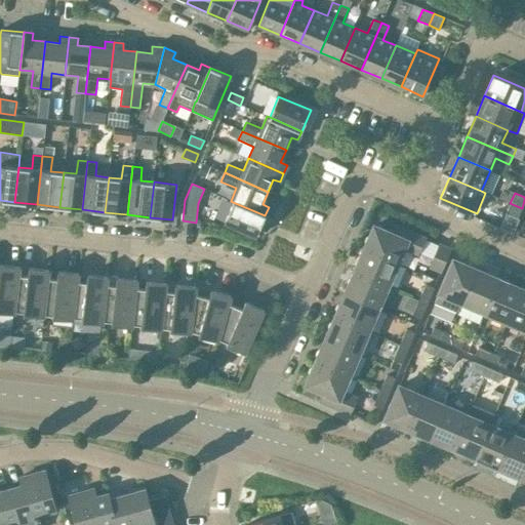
[(224,223),(256,237),(265,215),(233,202),(224,223)]
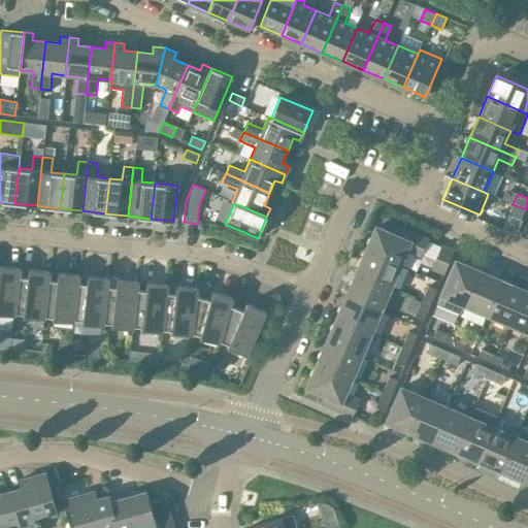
[(508,215),(521,220),(525,209),(513,204),(508,215)]
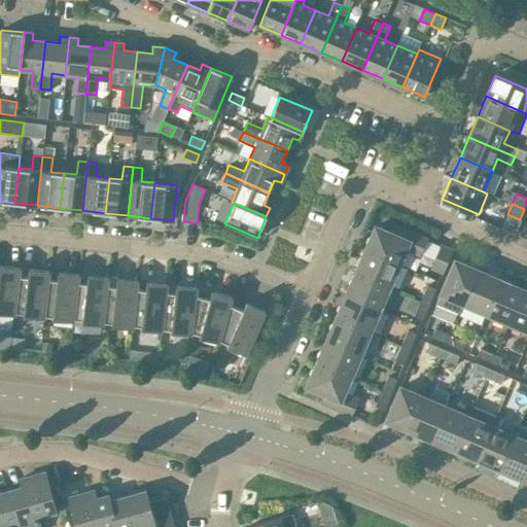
[(365,250),(399,265),(406,249),(420,255),(427,239),(396,225),(392,234),(376,226),(365,250)]
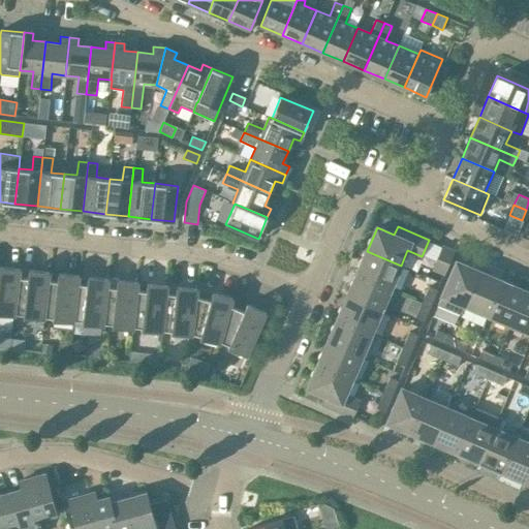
[(433,269),(444,274),(455,251),(442,246),(433,269)]
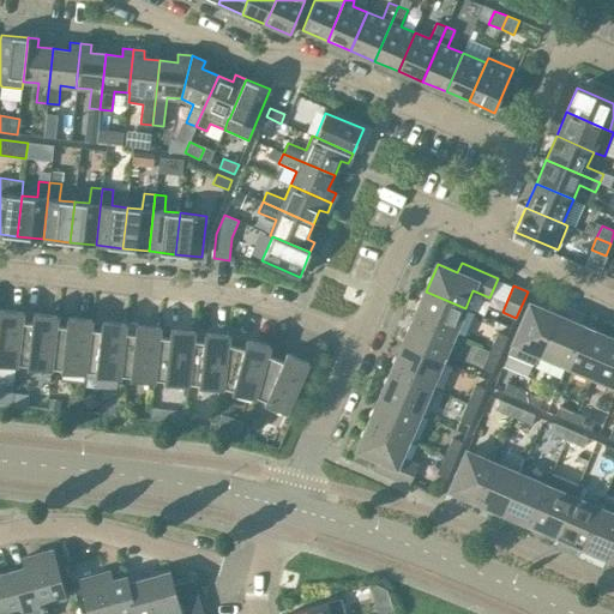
[(413,317),(453,335),(465,308),(426,292),(415,317),(413,315),(413,317)]
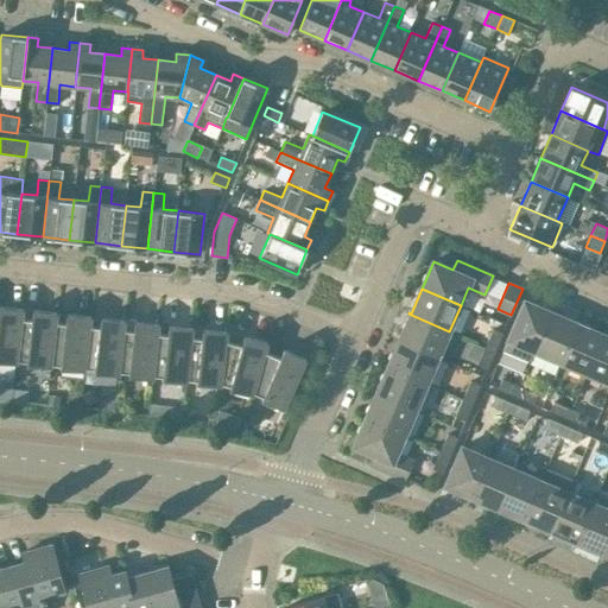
[(530,362),(534,352),(551,312),(525,301),(504,350),(530,362)]
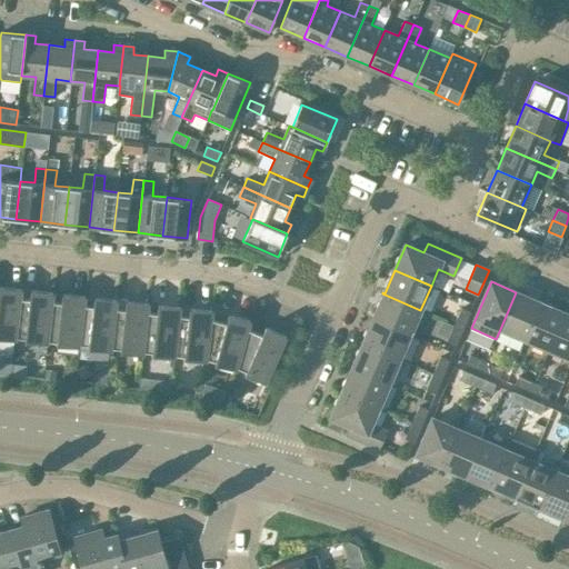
[(0,337),(16,339),(16,337),(20,298),(21,289),(0,286),(0,337)]
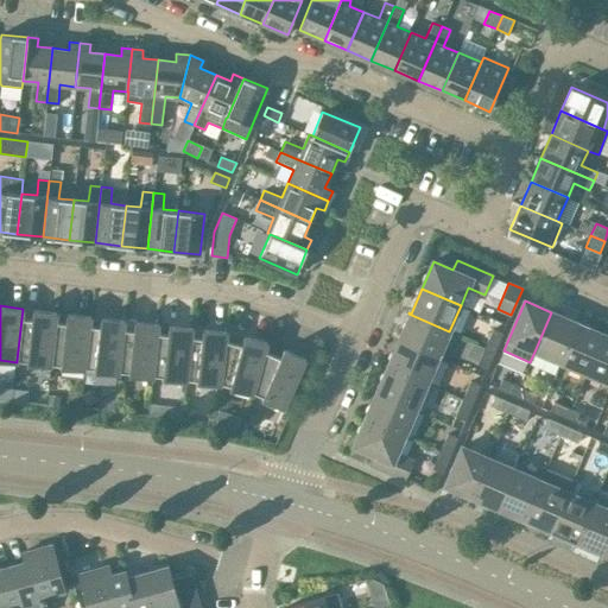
[(51,367),(51,363),(50,363),(55,322),(56,322),(57,312),(33,310),(32,320),(21,318),(17,360),(27,361),(27,363),(51,367)]
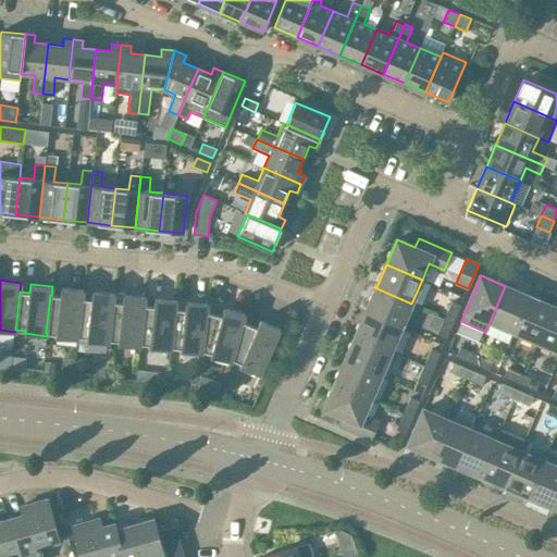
[(490,322),(514,332),(530,295),(529,295),(529,296),(505,286),(490,322)]
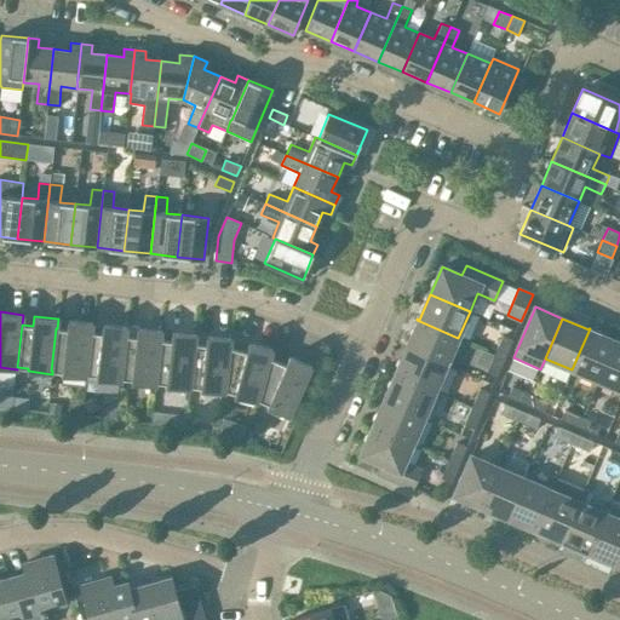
[(86,378),(87,374),(86,374),(91,332),(92,332),(93,322),(69,320),(68,329),(57,328),(56,328),(51,371),(52,371),(63,372),(63,375),(86,378)]
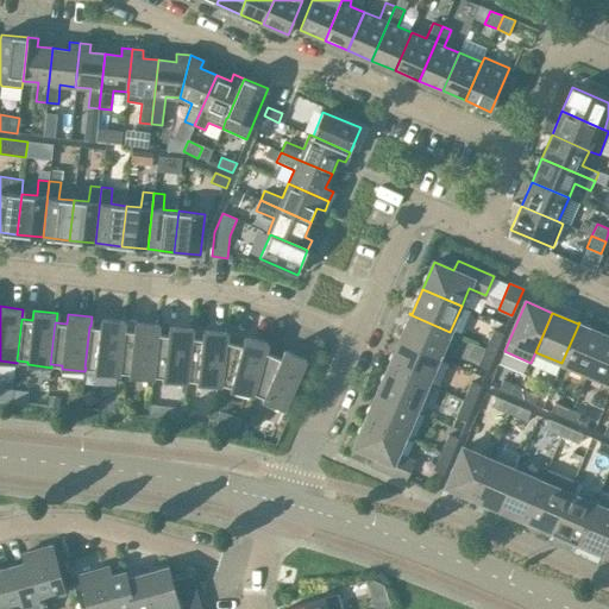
[(400,341),(439,358),(450,332),(409,314),(409,315),(410,316),(400,341)]
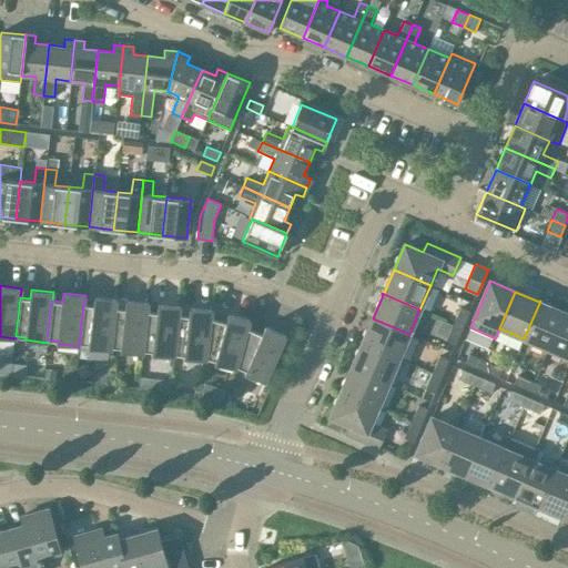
[(111,350),(111,347),(115,308),(117,298),(94,296),(93,305),(84,304),(83,304),(79,343),(80,343),(89,344),(89,347),(111,350)]
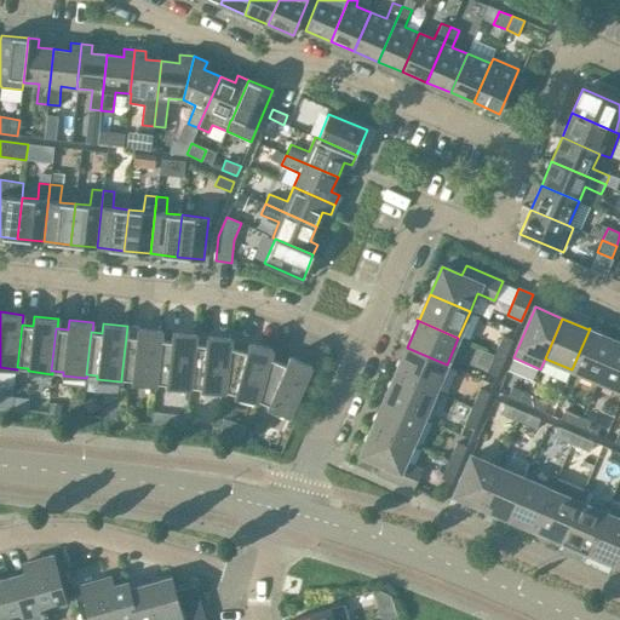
[(156,385),(156,383),(155,383),(160,340),(161,340),(162,329),(138,327),(137,338),(126,337),(121,379),(132,380),(132,383),(156,385)]
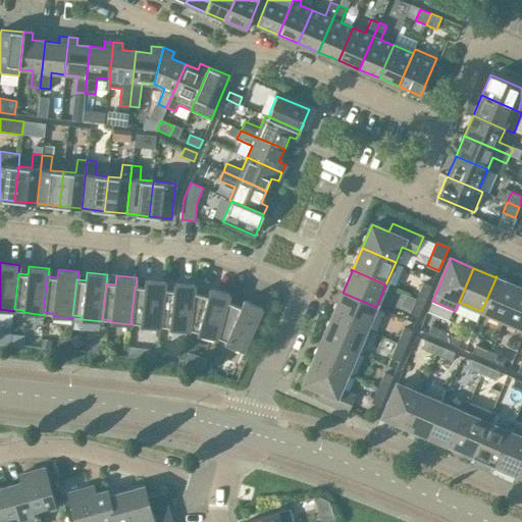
[(481,311),(504,321),(519,288),(497,277),(498,276),(497,276),(481,311)]
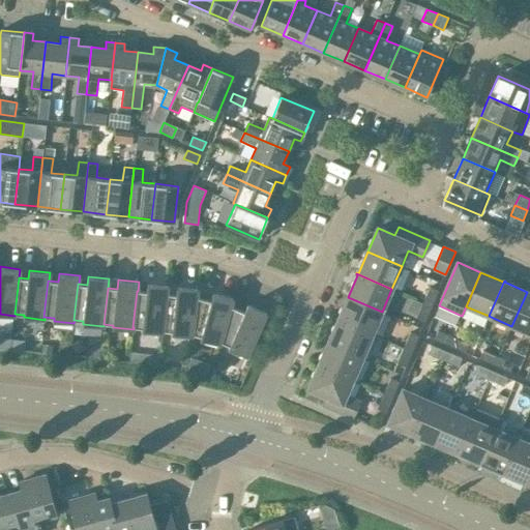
[(163,332),(164,330),(163,330),(167,294),(168,286),(147,283),(146,292),(138,291),(137,291),(133,327),(134,327),(143,328),(142,330),(163,332)]
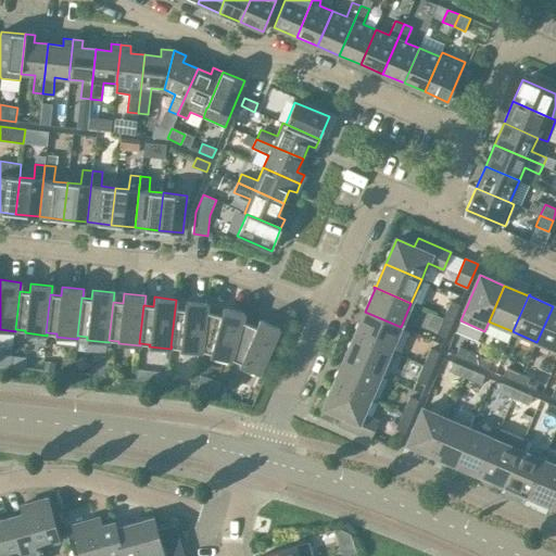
[(202,353),(202,350),(201,350),(205,312),(206,312),(207,303),(186,301),(185,310),(175,308),(171,346),(172,346),(180,348),(180,350),(202,353)]
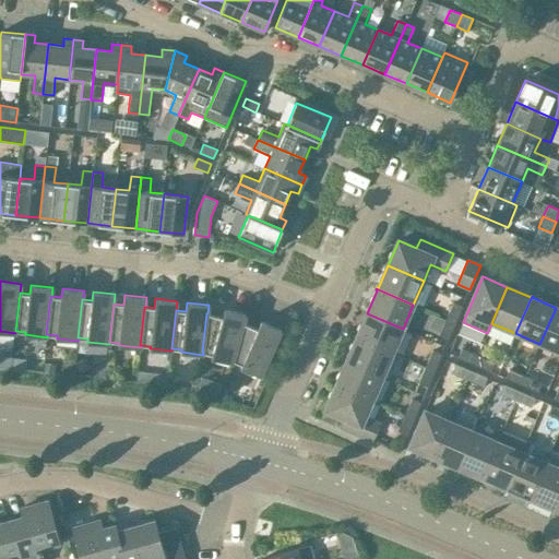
[(447,319),(455,323),(462,307),(453,302),(447,319)]
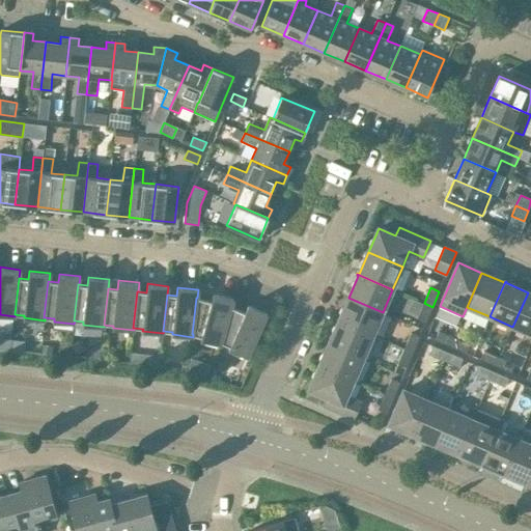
[(512,327),(530,334),(530,294),(528,292),(512,327)]
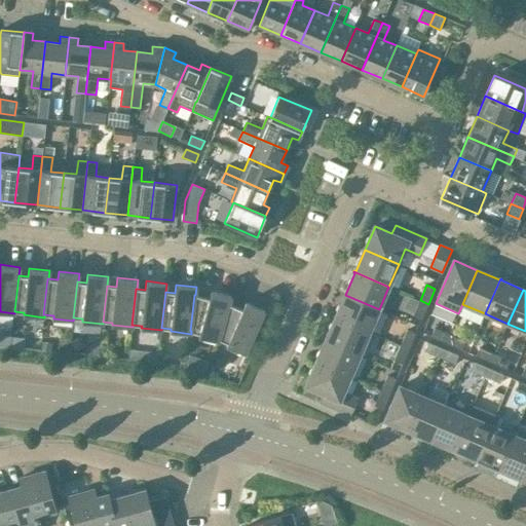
[(219,341),(219,339),(228,304),(229,304),(231,296),(212,291),(210,299),(195,295),(194,295),(190,331),(191,331),(199,334),(199,336),(219,341)]
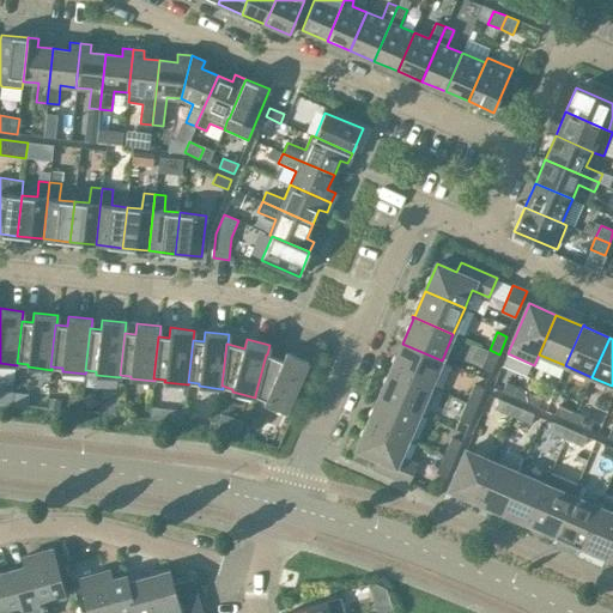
[(389,369),(430,387),(442,360),(402,344),(392,369),(389,368),(389,369)]
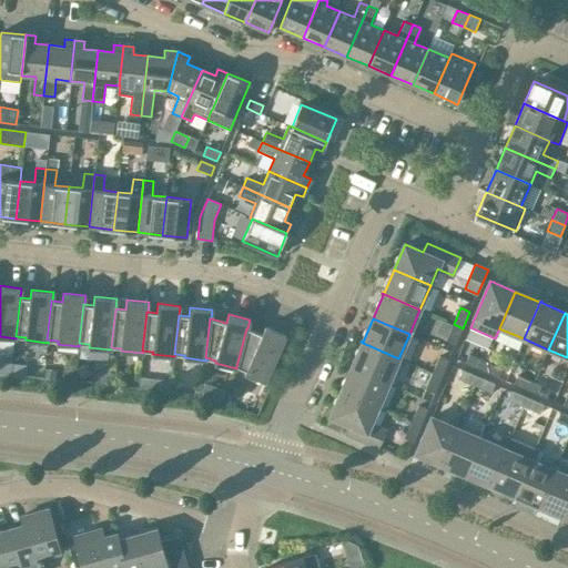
[(446,341),(455,344),(463,328),(454,324),(446,341)]
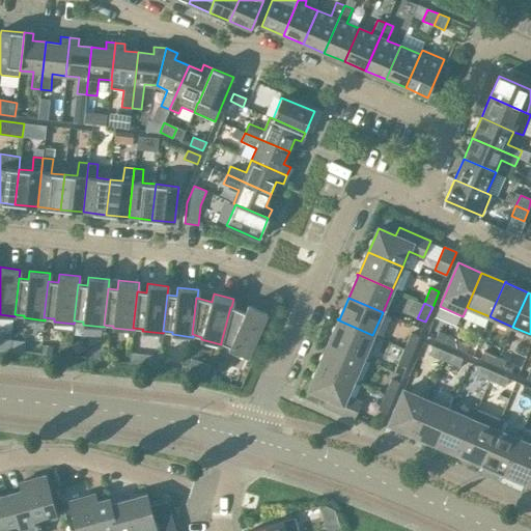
[(228,348),(248,357),(267,313),(248,305),(245,312),(231,307),(230,307),(221,342),(229,346),(228,348)]
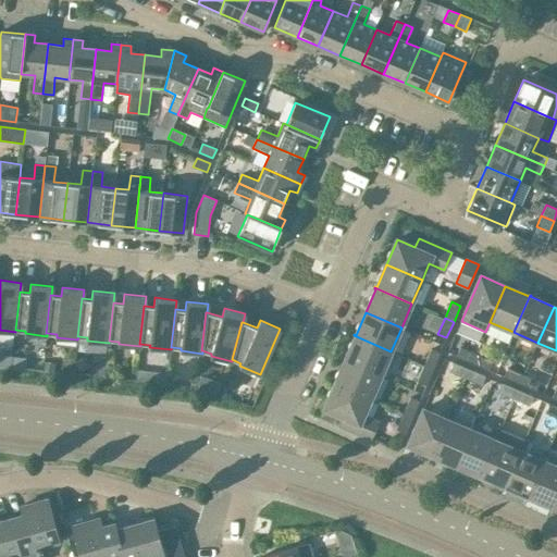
[(345,360),(381,375),(391,351),(354,335),(354,336),(355,337),(345,360)]
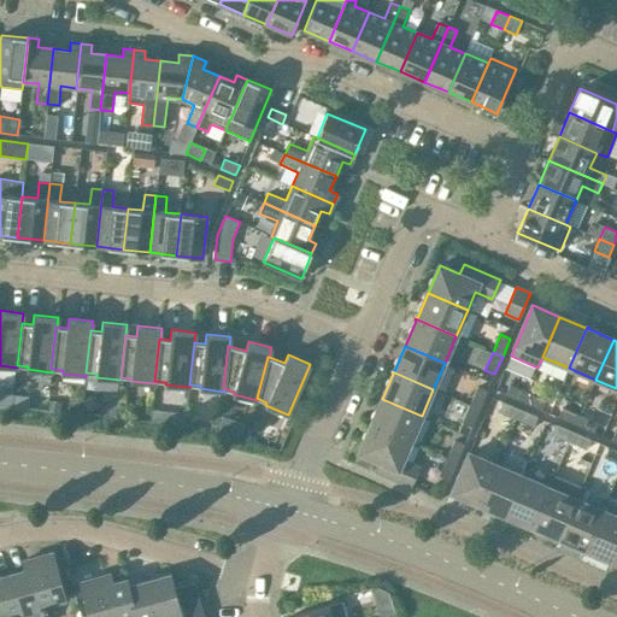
[(505,395),(523,403),(527,393),(510,385),(505,395)]
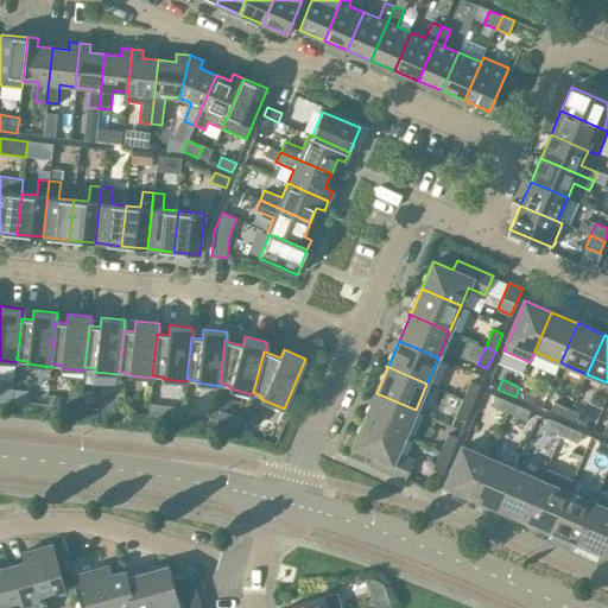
[(463,399),(473,404),(480,386),(470,381),(463,399)]
